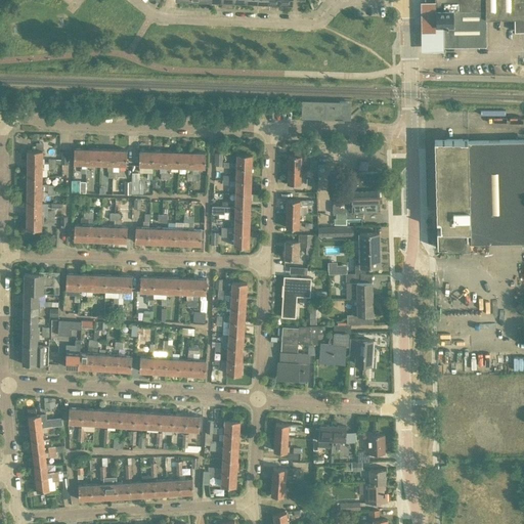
[(453,9),(486,9),(486,0),(435,0),(435,1),(436,7),(453,7),(453,9)]
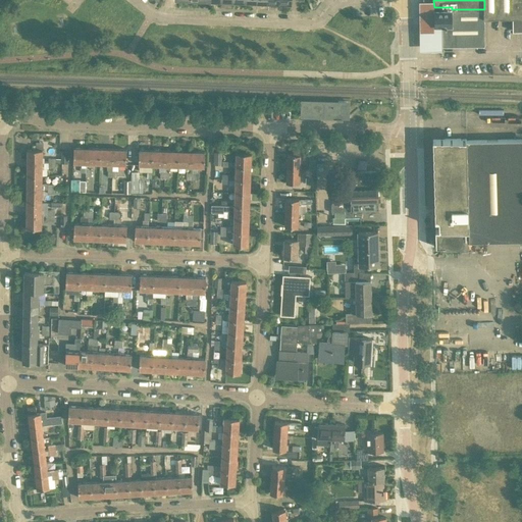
[(521,0),(484,0),(484,9),(484,18),(513,18),(513,31),(519,31),(521,31),(521,0)]
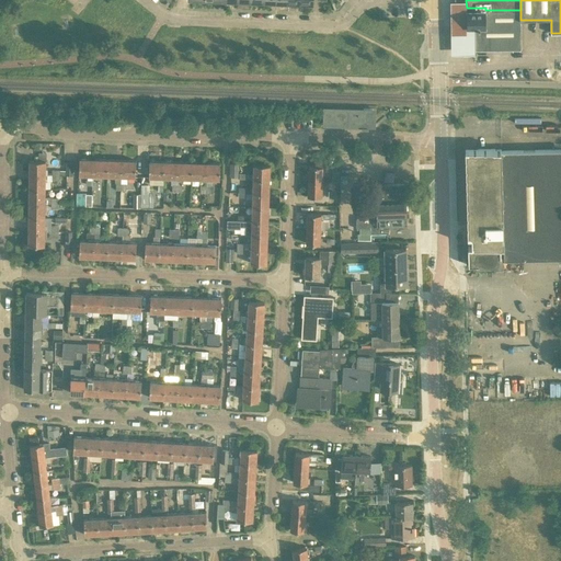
[(467,8),(466,1),(449,1),(450,54),(474,54),(474,26),(467,27),(467,8)]
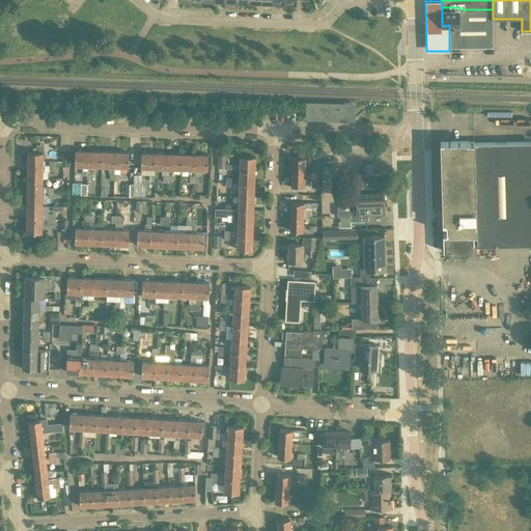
[(459,7),(442,7),(442,26),(449,25),(450,25),(460,25),(459,9),(459,7)]
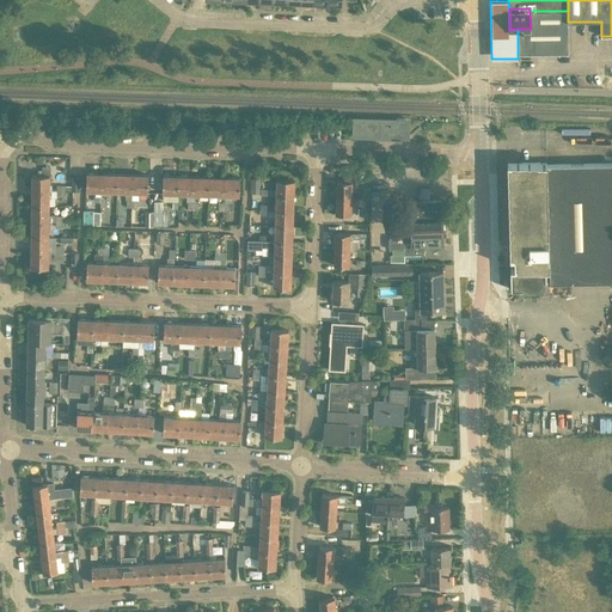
[(568,11),(530,11),(531,29),(519,29),(520,54),(521,54),(569,54),(568,22),(568,11)]
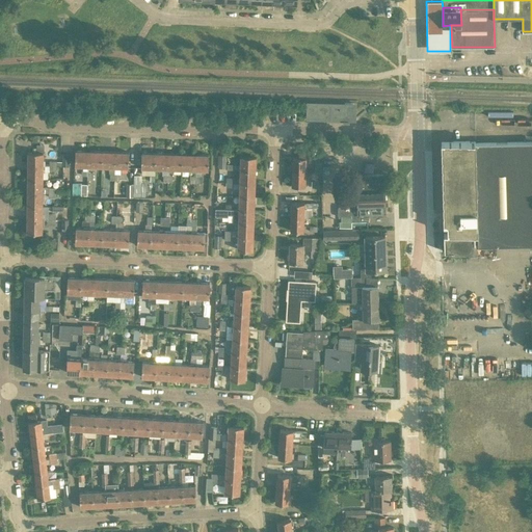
[(353,116),(355,113),(352,111),(353,103),(344,102),(344,106),(309,105),(309,106),(309,114),(308,114),(308,115),(343,116),(343,120),(343,122),(349,122),(349,121),(352,121),(352,116),(353,116)]
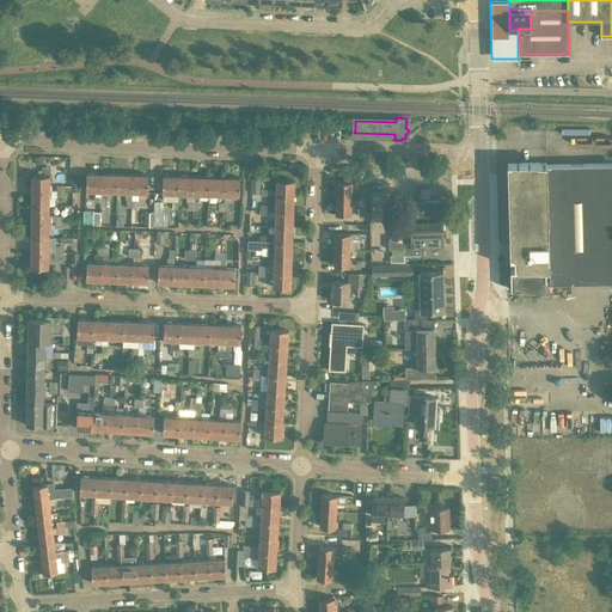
[(546,165),(546,163),(521,163),(507,161),(510,289),(548,288),(548,282),(611,280),(611,164),(558,165),(546,165)]
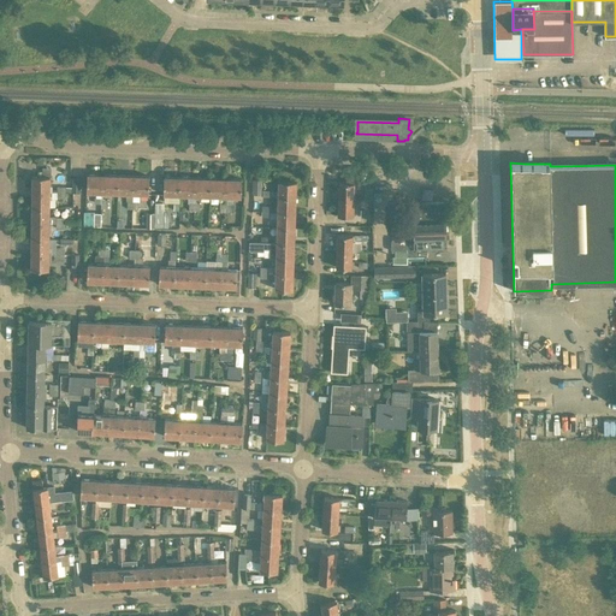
[(87,175),(87,193),(102,194),(104,175),(87,175)]
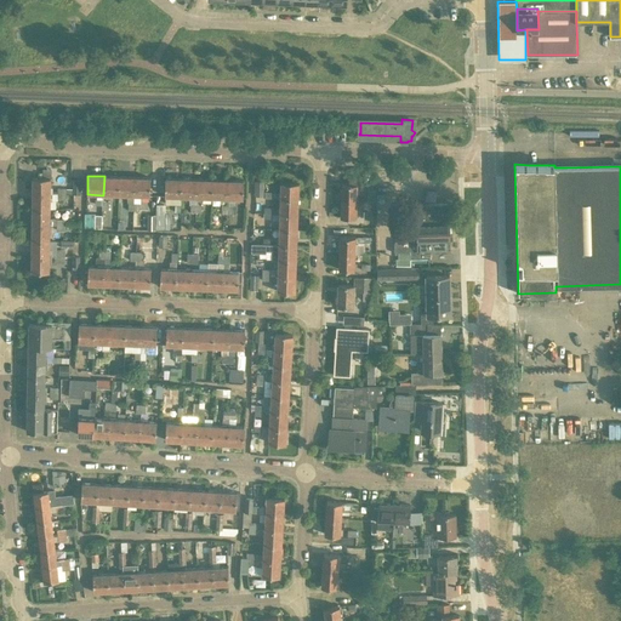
[(119,195),(120,177),(104,176),(103,195),(110,195),(119,195)]
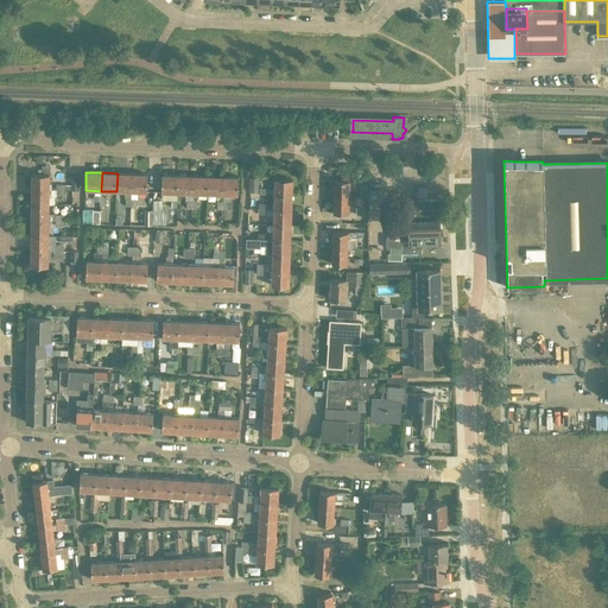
[(50,175),(32,173),(32,190),(50,190),(50,175)]
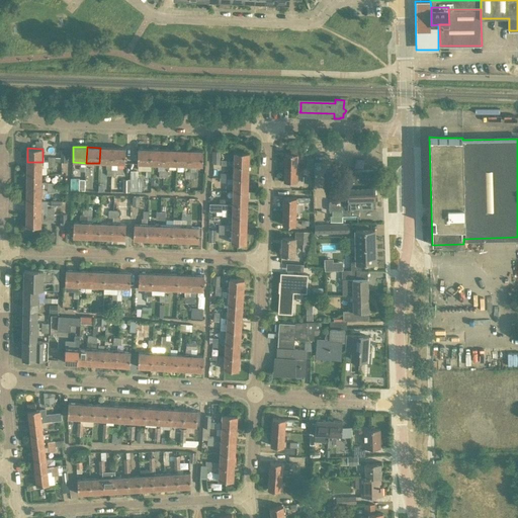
[(112,148),(100,148),(99,163),(112,163),(112,148)]
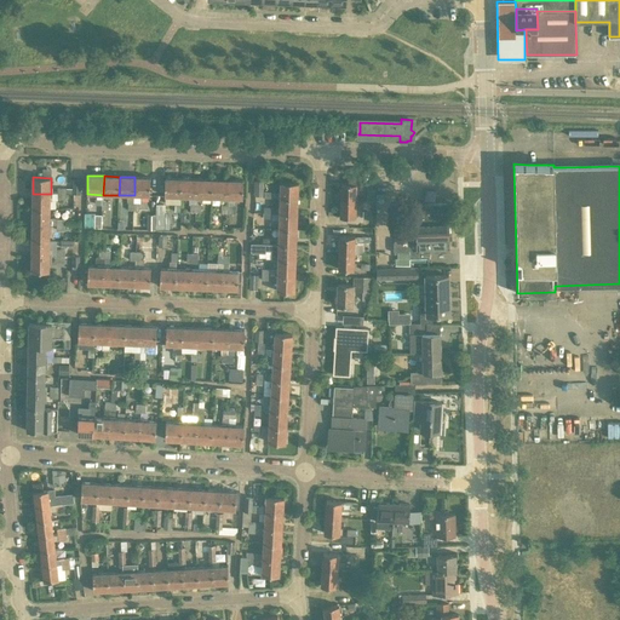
[(141,177),(135,177),(135,195),(149,196),(150,177),(141,177)]
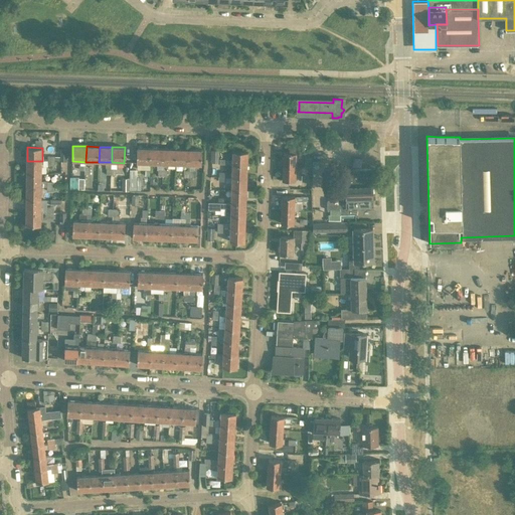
[(151,148),(137,148),(136,163),(150,164),(151,148)]
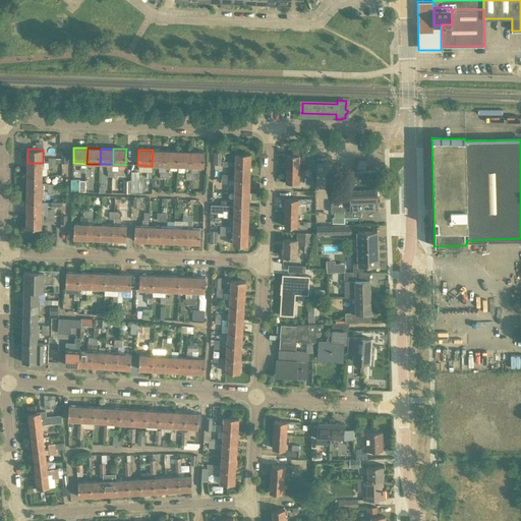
[(153,150),(152,166),(165,166),(165,151),(153,150)]
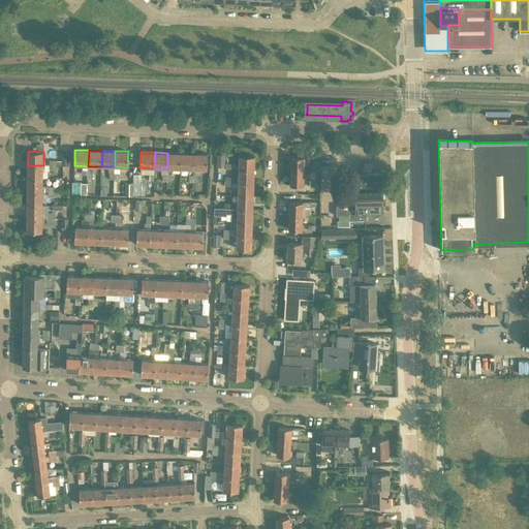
[(181,153),(167,153),(167,168),(181,168),(181,153)]
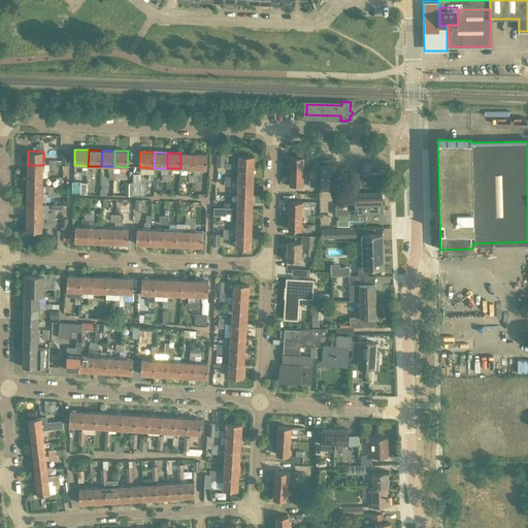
[(194,153),(180,153),(180,168),(193,169),(194,153)]
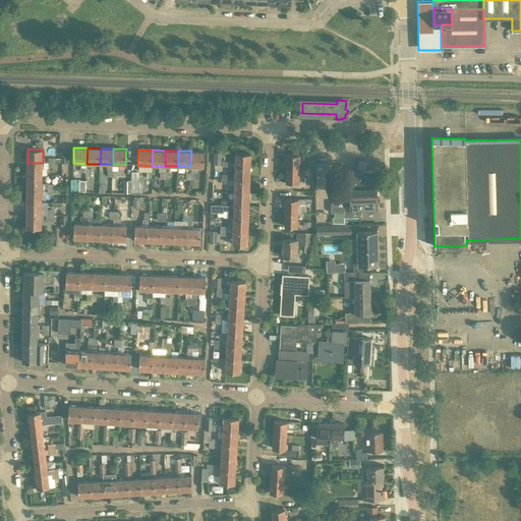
[(191,151),(190,167),(203,167),(204,152),(191,151)]
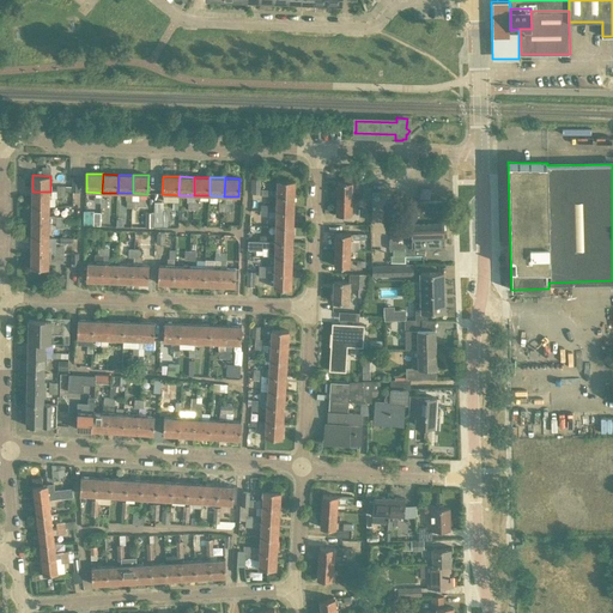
[(260,180),(252,178),(250,194),(260,194),(260,180)]
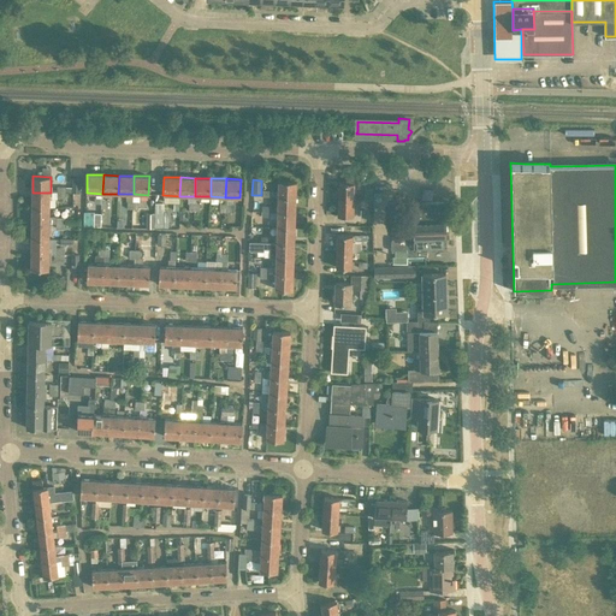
[(296,181),(278,181),(277,197),(278,197),(296,197),(296,181)]
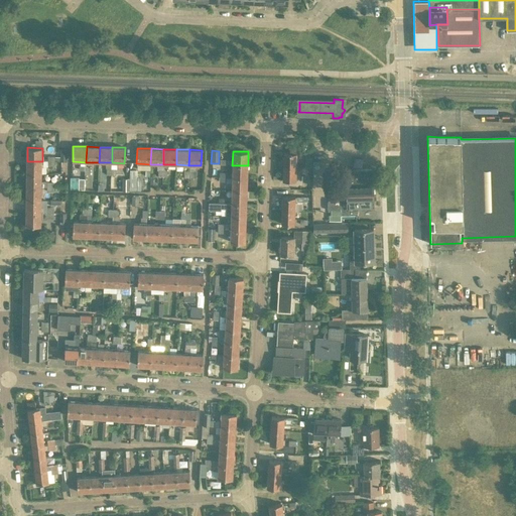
[(283,167),(297,167),(297,159),(297,153),(290,152),(283,152),(283,167)]
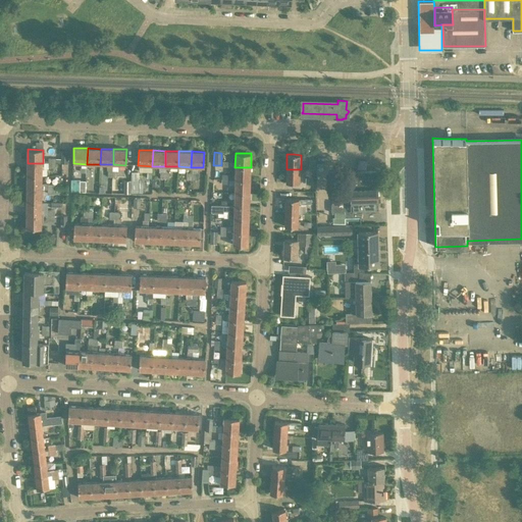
[(28,163),(27,176),(43,176),(43,168),(49,168),(49,167),(49,163),(43,163),(28,163)]
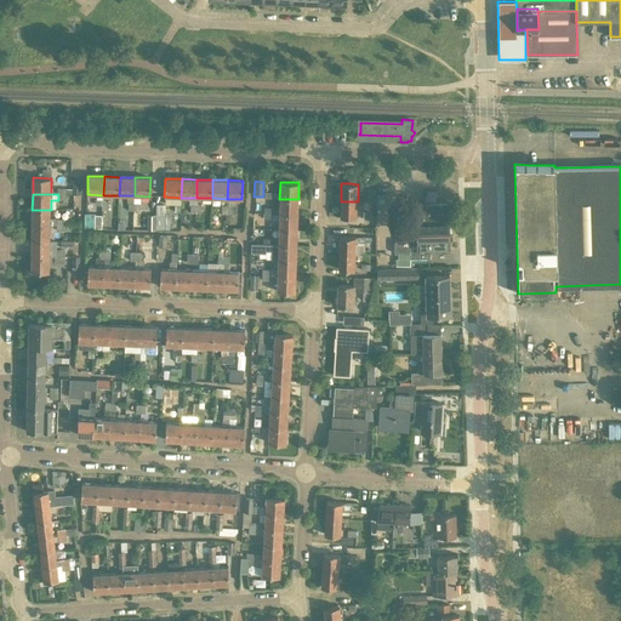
[(279,199),(279,214),(297,215),(298,199),(280,199),(279,199)]
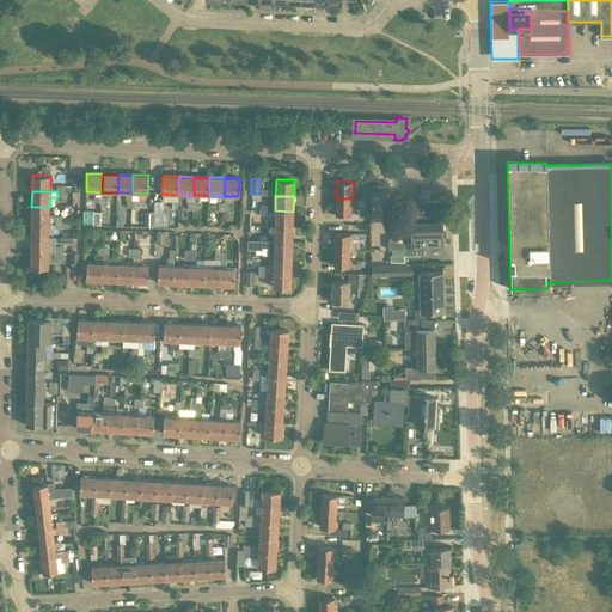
[(336,199),(335,214),(354,214),(359,214),(359,208),(359,207),(354,207),(352,207),(353,199),(336,199)]
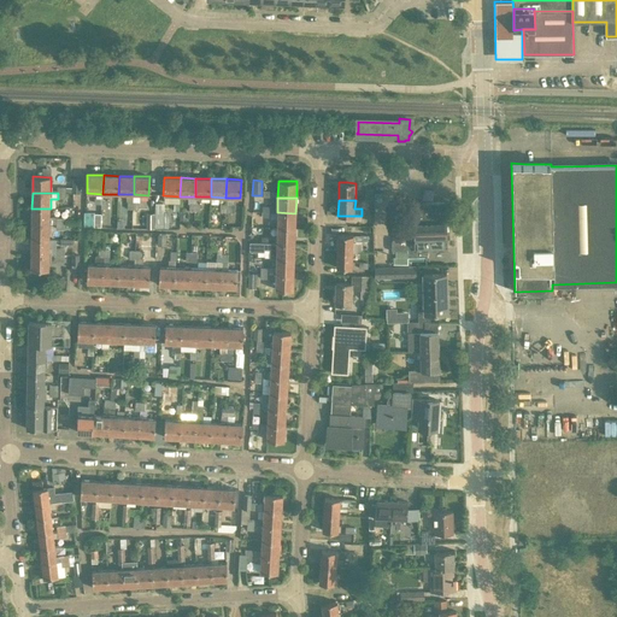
[(407,263),(407,258),(407,257),(427,256),(427,250),(447,248),(446,223),(445,223),(445,217),(445,203),(419,204),(419,209),(410,209),(411,235),(409,235),(407,223),(394,224),(394,225),(394,242),(407,242),(407,250),(395,250),(395,257),(393,257),(393,264),(407,263)]
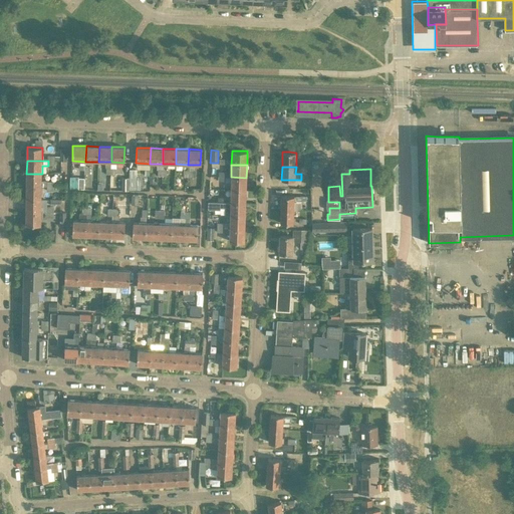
[(137,177),(137,170),(130,170),(129,190),(141,190),(141,181),(139,181),(139,177),(137,177)]
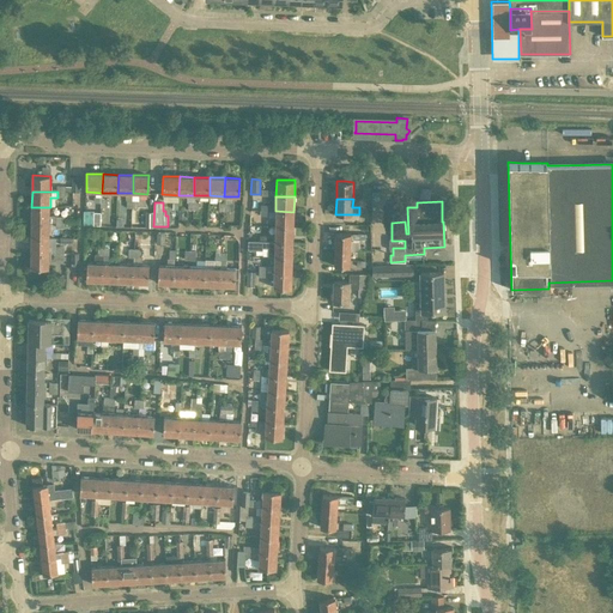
[(50,207),(31,207),(31,222),(50,223),(50,216),(50,207)]
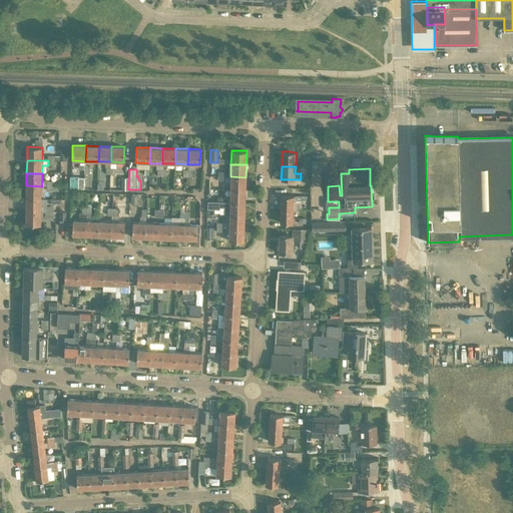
[(245,177),(230,176),(230,189),(245,189),(245,177)]
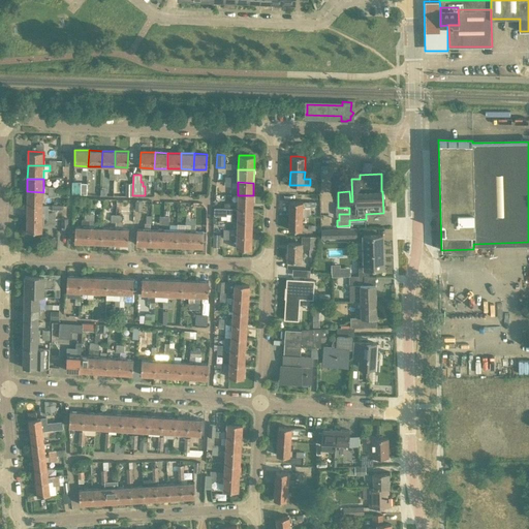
[(81,184),(72,183),(72,195),(80,195),(81,184)]
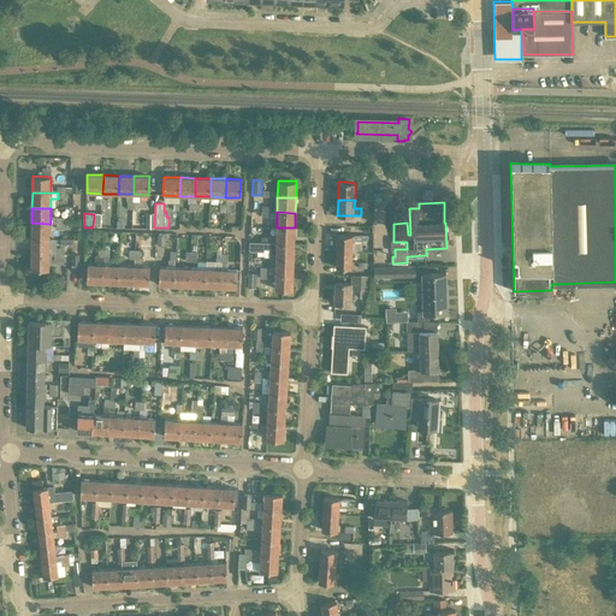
[(51,224),(31,223),(31,238),(49,238),(49,230),(51,224)]
